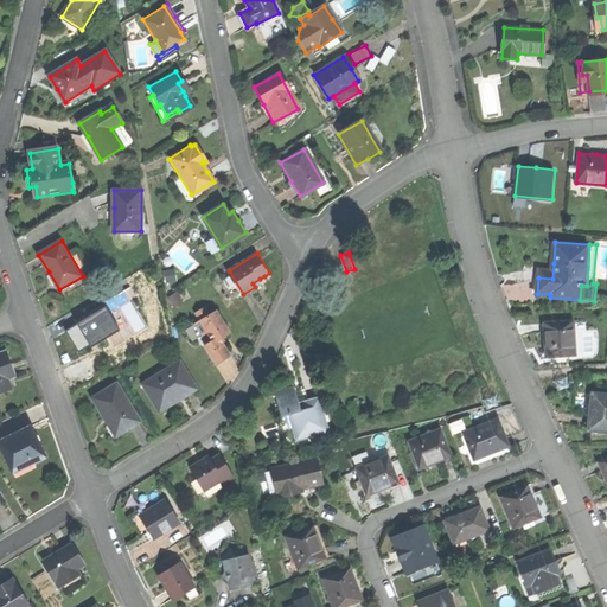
[(164,269),(167,281),(177,279),(174,267),(164,269)]
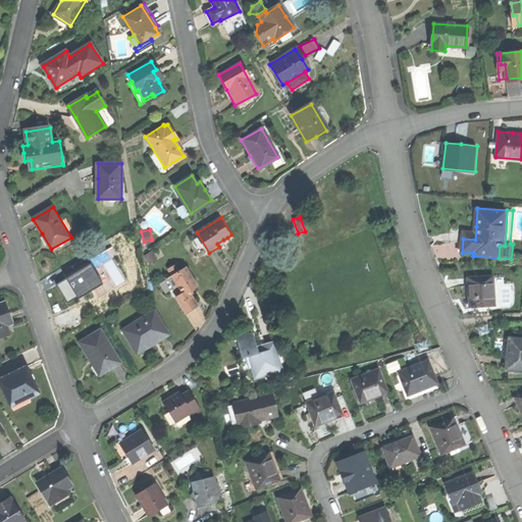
[(144,254),(149,260),(156,255),(152,249),(144,254)]
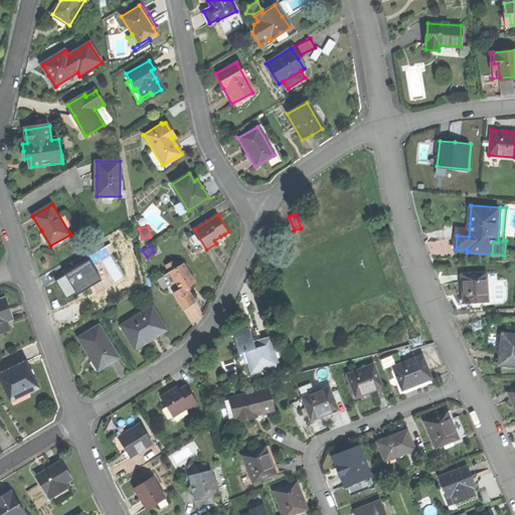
[(61,289),(67,299),(81,291),(82,293),(103,281),(89,258),(55,278),(61,289)]
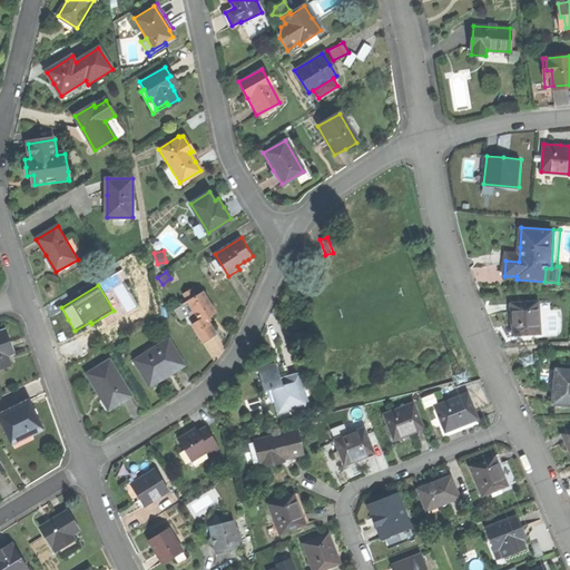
[(193,323),(204,341),(212,335),(217,332),(208,317),(218,311),(204,290),(197,294),(193,286),(184,293),(188,300),(184,303),(190,313),(195,310),(200,317),(193,323)]
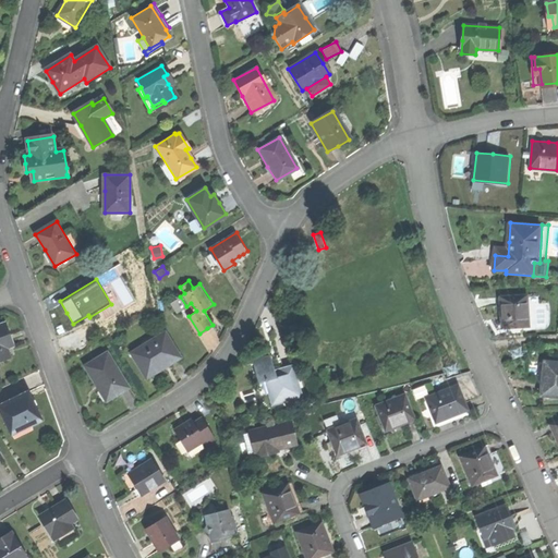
[(529,294),(500,295),(501,310),(502,327),(530,326),(529,294)]
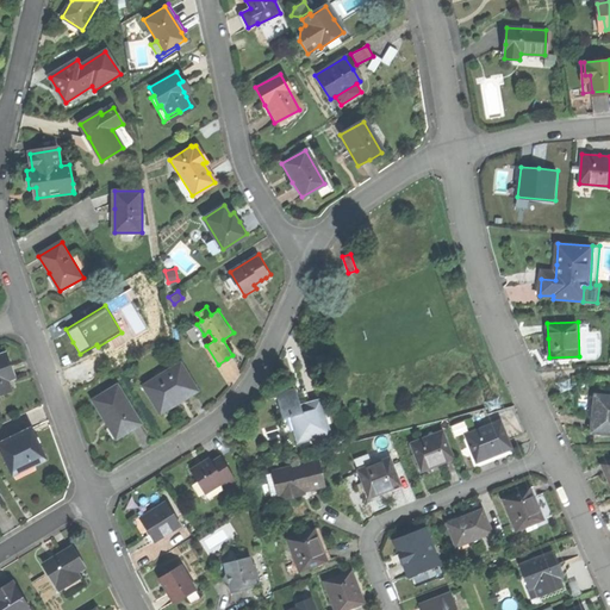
[(0,356),(0,394),(11,391),(7,380),(14,378),(10,366),(6,355),(0,356)]
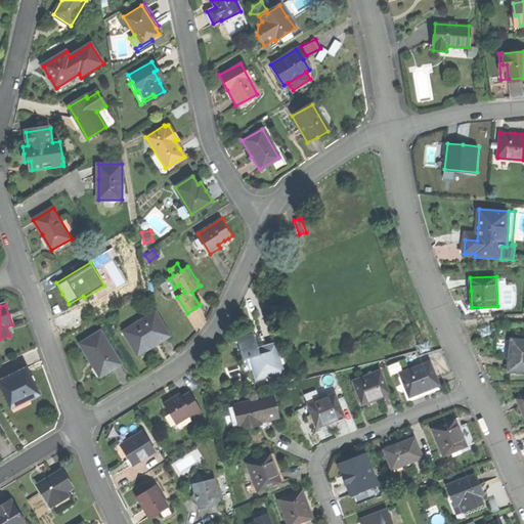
[(155,310),(123,331),(135,351),(147,343),(156,338),(159,342),(171,335),(155,310)]
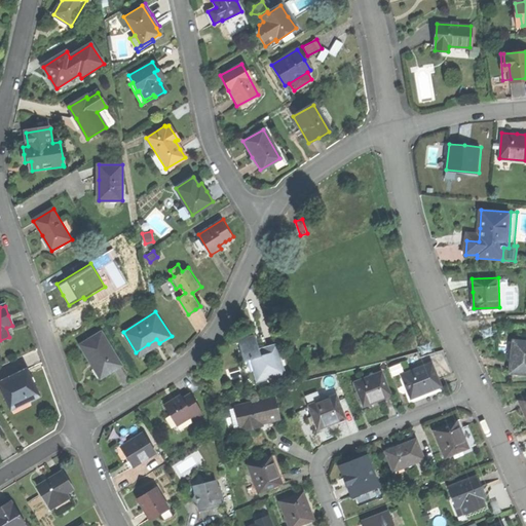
[(101,331),(80,344),(86,353),(90,361),(92,360),(102,375),(100,376),(101,378),(121,365),(101,331)]
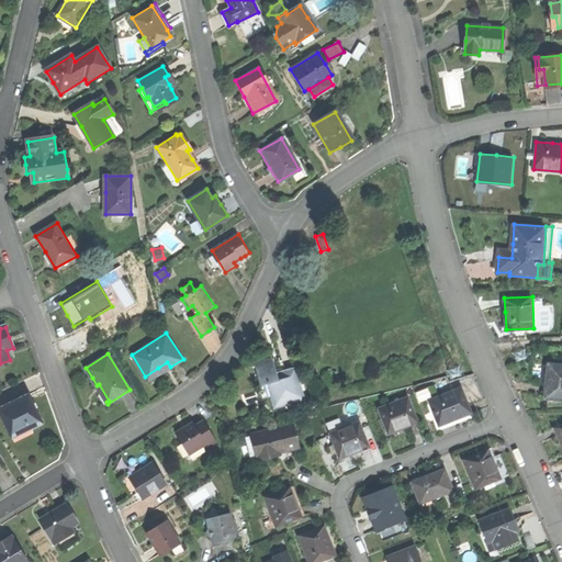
[(254,363),(263,398),(272,396),(274,406),(302,400),(294,369),(277,374),(272,358),(261,361),(254,363)]
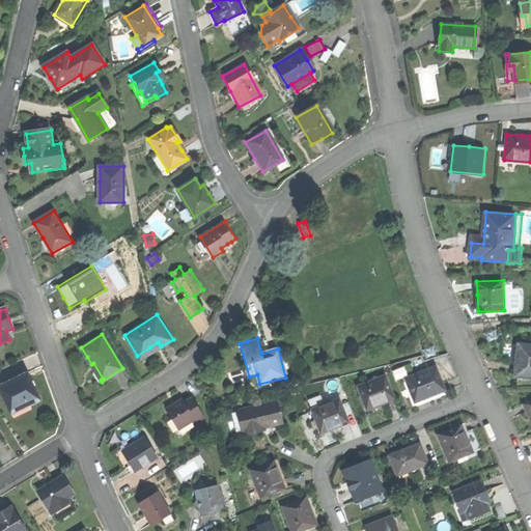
[(530,345),(519,344),(516,359),(514,374),(530,375),(530,345)]
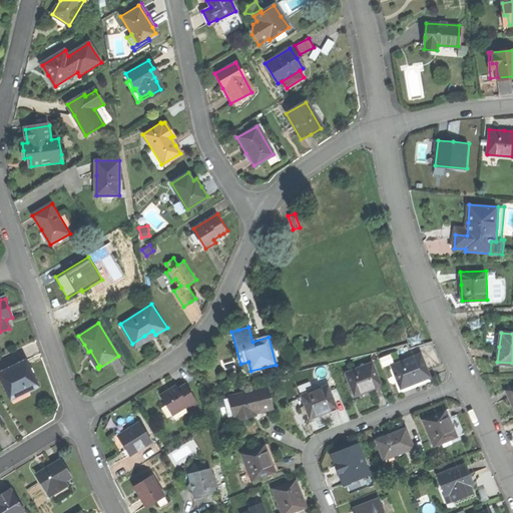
[(391,366),(401,389),(416,383),(430,377),(420,354),(391,366)]
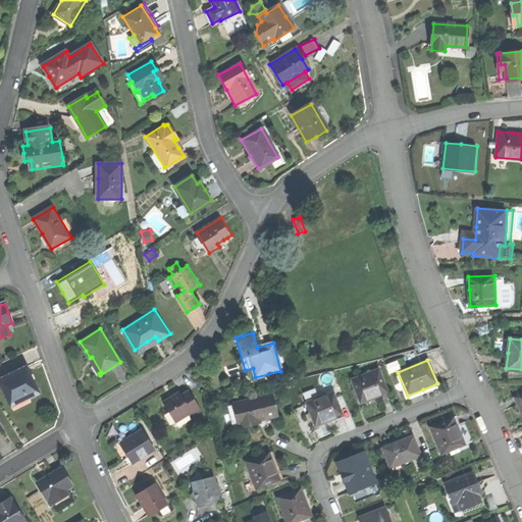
[(0,378),(0,380),(11,405),(39,392),(32,378),(27,366),(0,378)]
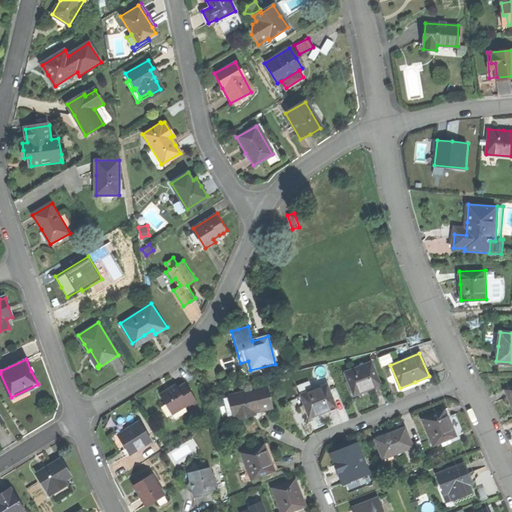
[(344,371),(354,395),(368,389),(381,384),(371,361),(344,371)]
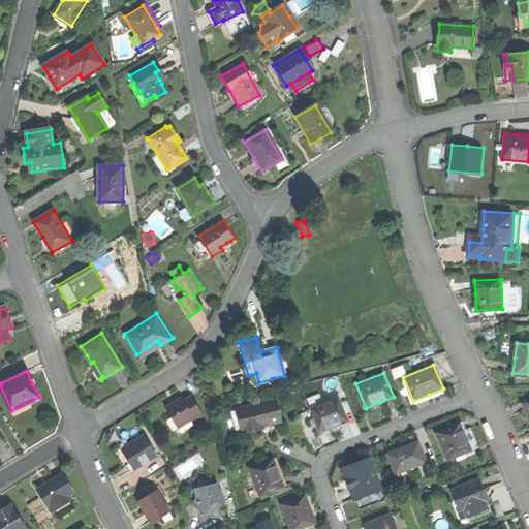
[(172,403),(164,408),(177,425),(183,421),(185,424),(193,417),(196,422),(205,415),(196,404),(190,396),(184,401),(182,398),(177,402),(174,405),(172,403)]
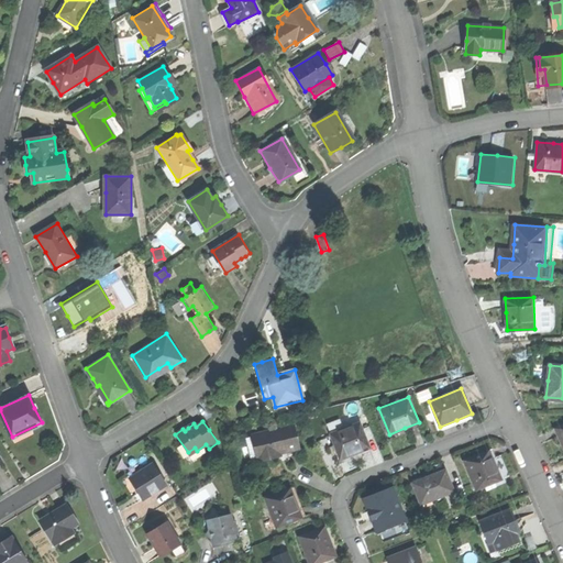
[(330,432),(340,459),(353,453),(371,446),(361,421),(330,432)]
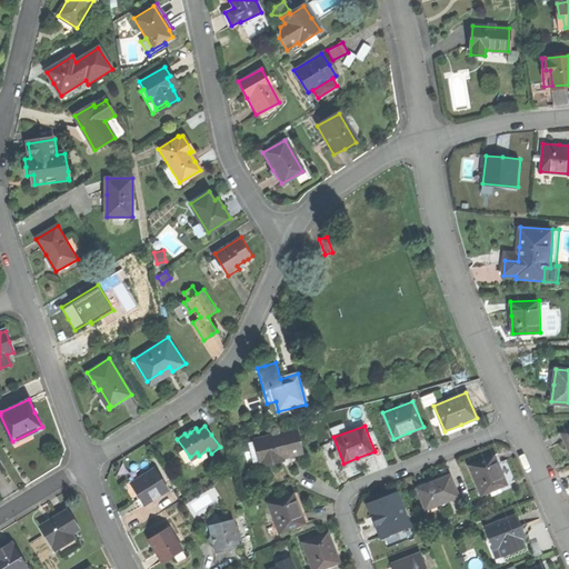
[(281,460),(282,460),(281,455),(289,452),(290,455),(302,452),(297,430),(255,440),(260,462),(262,461),(262,465),(281,460)]
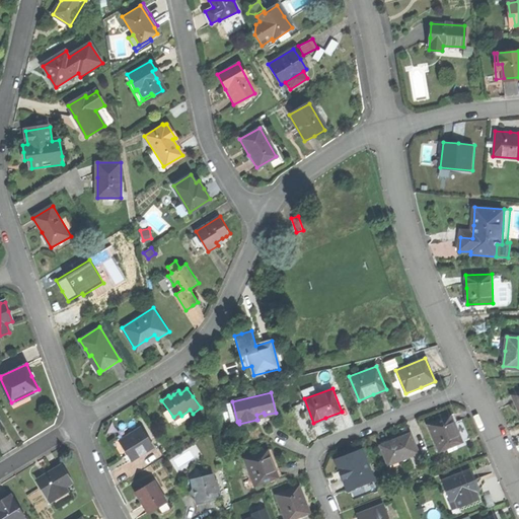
[(267,423),(265,415),(264,413),(256,415),(257,420),(256,420),(258,425),(263,424),(267,423)]
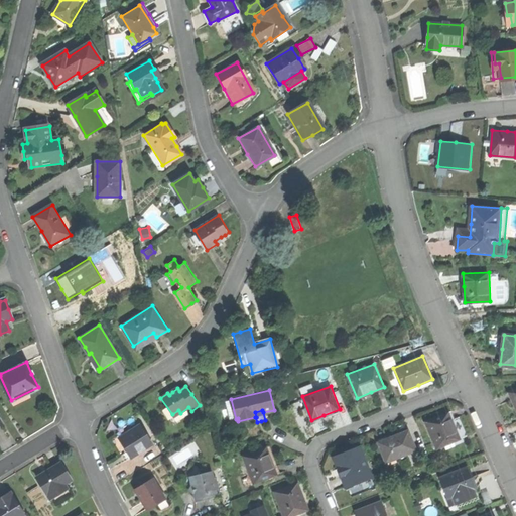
[(424,422),(436,449),(460,439),(454,424),(448,412),(424,422)]
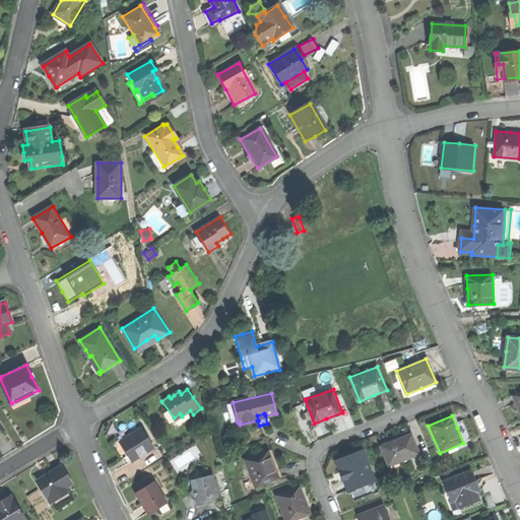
[(126,451),(132,460),(152,447),(140,429),(120,442),(126,451)]
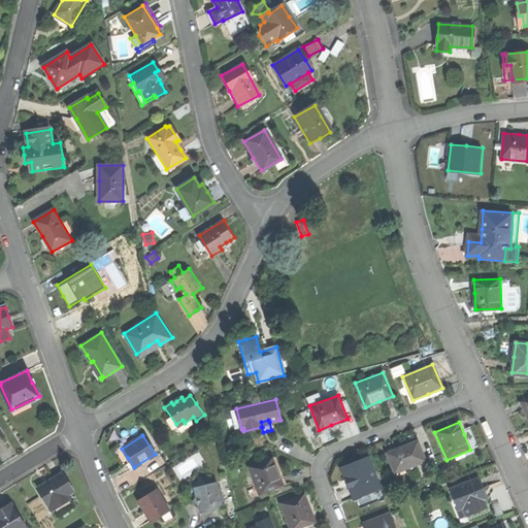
[(387,453),(395,472),(425,461),(417,441),(400,448),(387,453)]
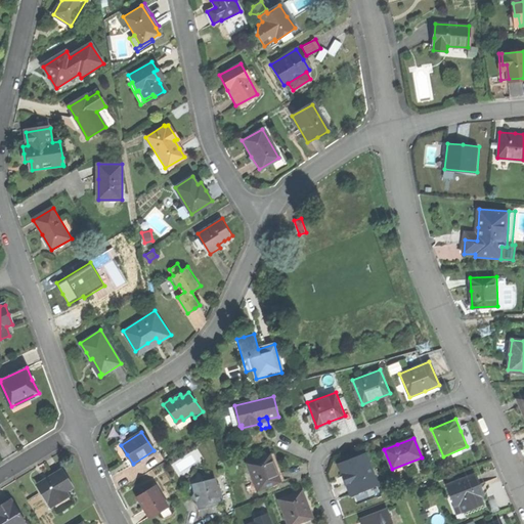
[(270,453),(246,464),(255,486),(256,490),(257,491),(282,481),(276,468),(270,453)]
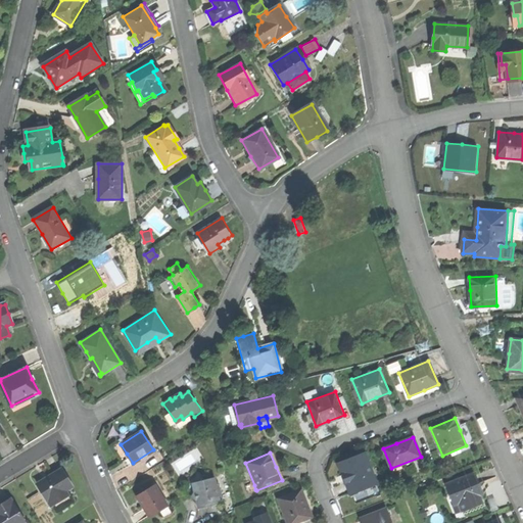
[(365,453),(338,463),(343,474),(346,473),(348,476),(349,480),(345,481),(350,493),(376,482),(371,470),(368,472),(366,465),(369,464),(365,453)]
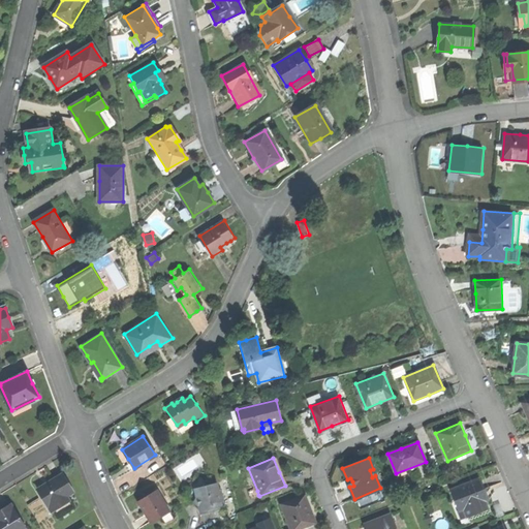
[(37,489),(51,510),(68,500),(65,496),(72,492),(62,474),(48,483),(37,489)]
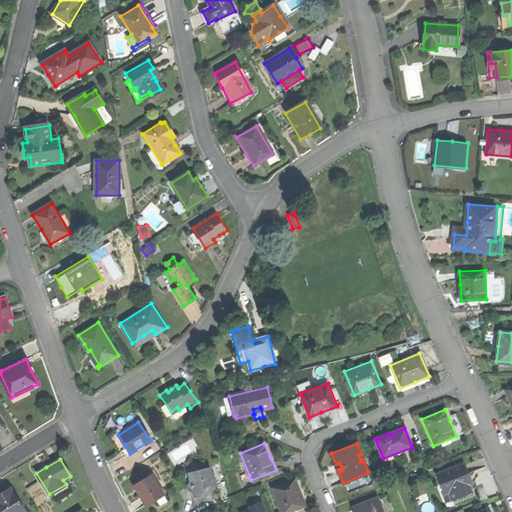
[(437,474),(445,494),(450,492),(453,500),(473,492),(466,476),(470,474),(468,468),(466,462),(437,474)]
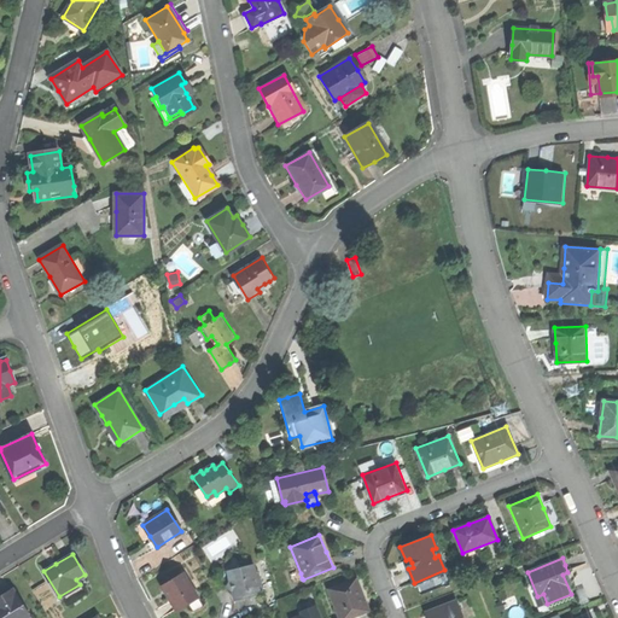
[(239,563),(225,588),(232,593),(233,596),(233,601),(250,598),(249,594),(256,592),(262,590),(257,573),(255,573),(254,564),(246,566),(239,563)]
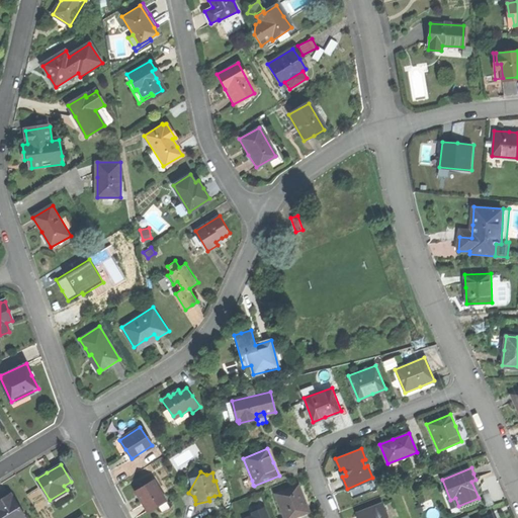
[(141,502),(147,512),(165,501),(153,480),(134,491),(141,502)]
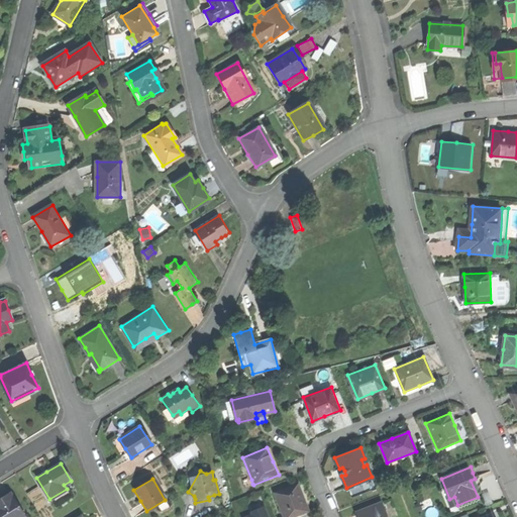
[(275,492),(284,516),(291,516),(296,515),(309,510),(299,483),(275,492)]
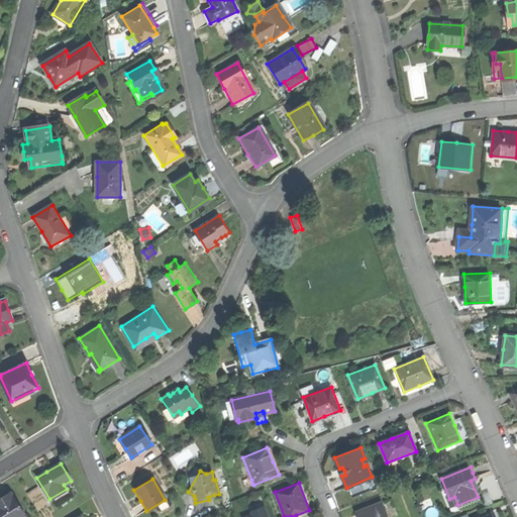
[(0,516),(21,516),(24,516),(10,492),(0,498),(2,502),(0,503),(0,516)]
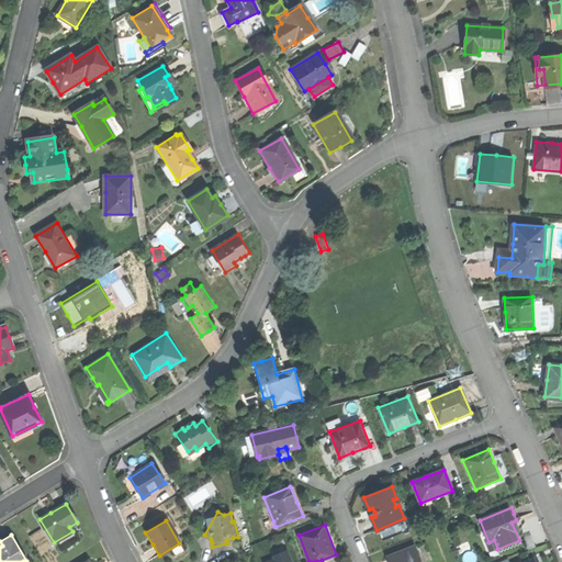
[(422,561),(416,546),(388,557),(389,561),(422,561)]
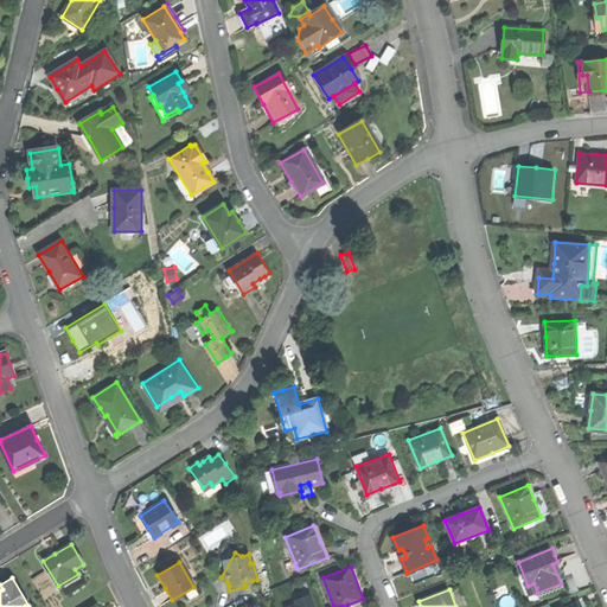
[(296,604),(288,606),(313,606),(308,594),(295,600),(296,604)]
